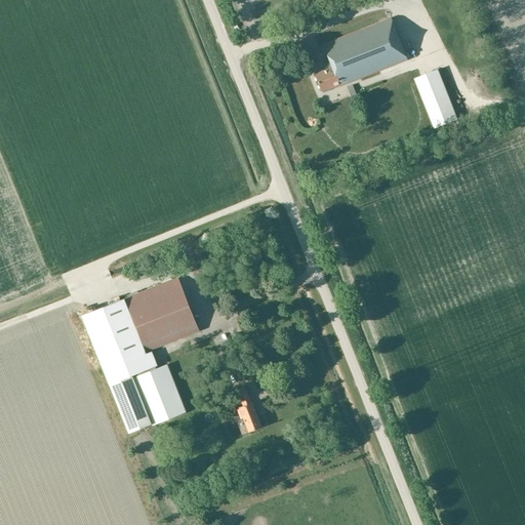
[(333,89),(408,59),(393,18),(324,45),(333,69),(316,77),(322,91),(332,87),(333,89)]
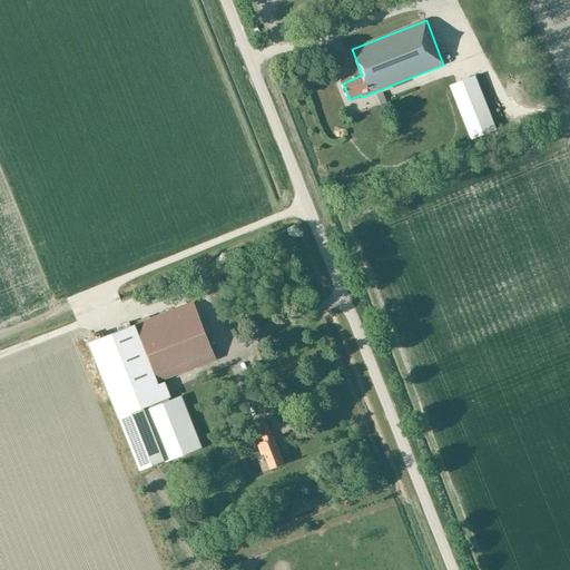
[(498,129),(477,76),(450,86),(471,140),(498,129)]
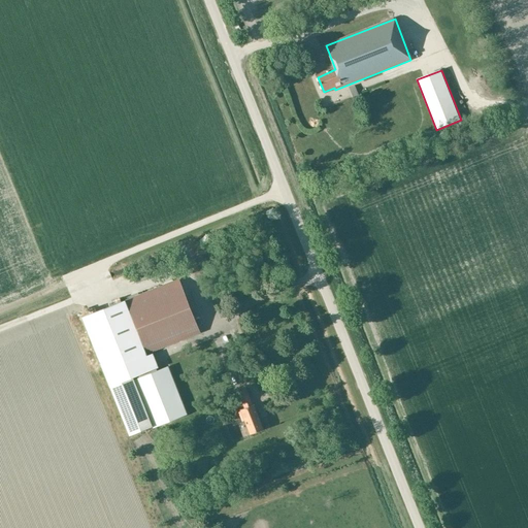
[(90,261),(69,270),(71,274),(92,266),(90,261)]
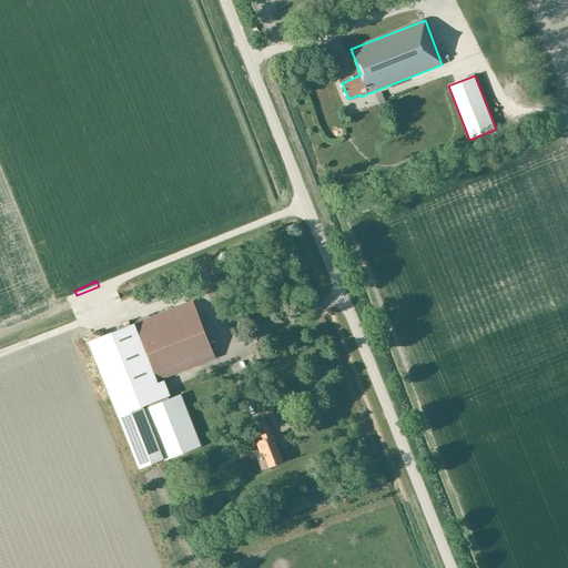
[(159,383),(158,382),(160,381),(216,358),(193,300),(135,323),(135,324),(89,342),(140,470),(165,459),(165,460),(203,445),(182,394),(145,408),(144,406),(171,396),(165,381),(159,383)]
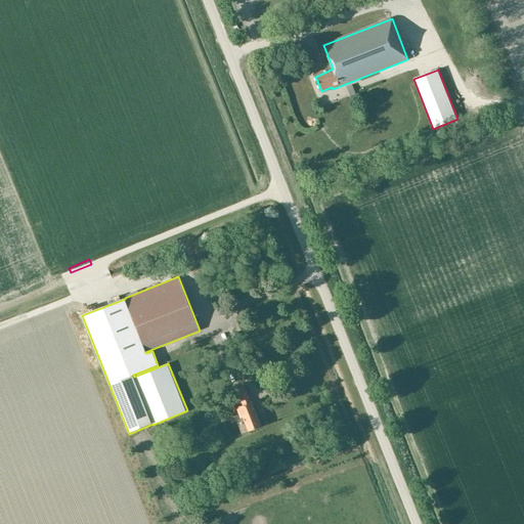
[(297,297),(291,299),(293,307),(299,306),(297,297)]
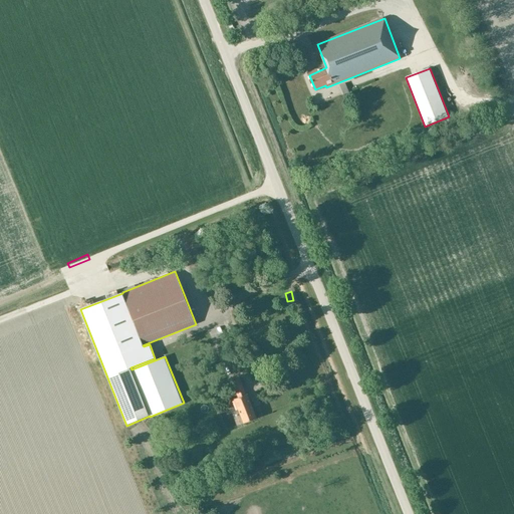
[(345,356),(338,359),(344,375),(350,373),(345,356)]
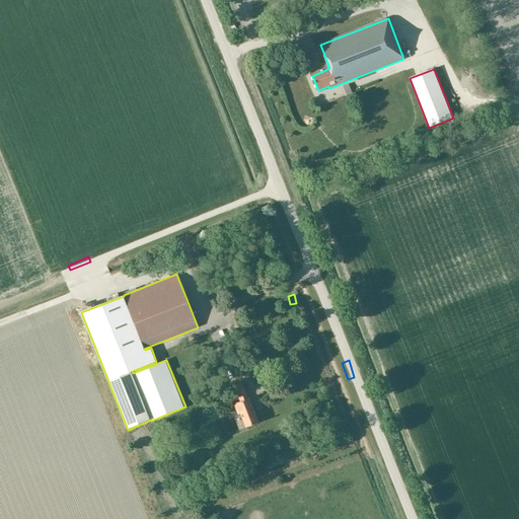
[(250,397),(248,398),(241,381),(233,384),(240,401),(236,403),(245,428),(260,423),(250,397)]
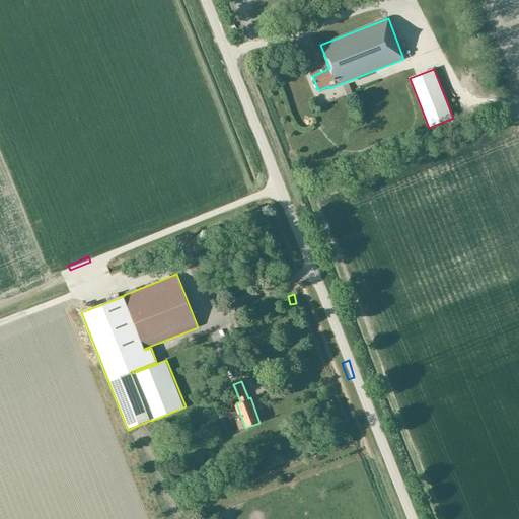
[(337,422),(345,416),(342,412),(334,417),(337,422)]
